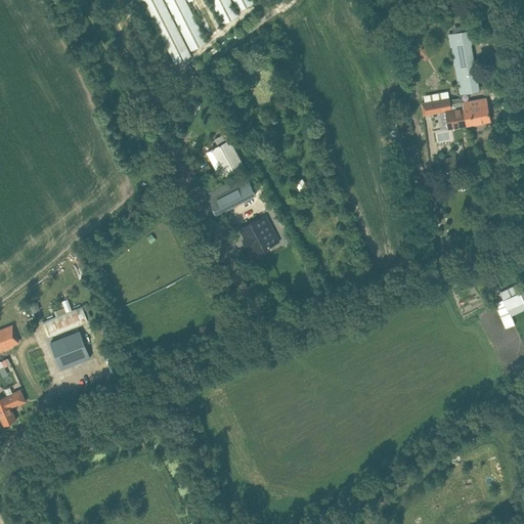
[(163,0),(143,0),(176,63),(191,55),(163,0)]
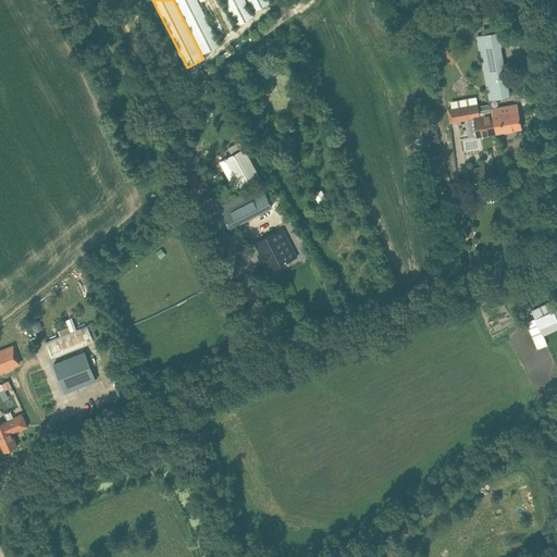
[(176,0),(203,54),(221,46),(197,0),(176,0)]
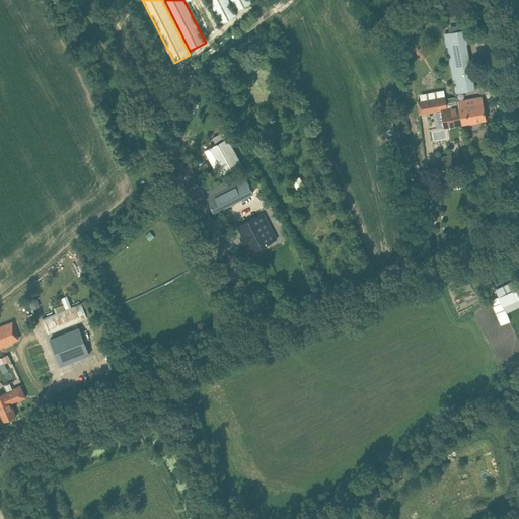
[(206,0),(187,0),(205,36),(221,28),(206,0)]
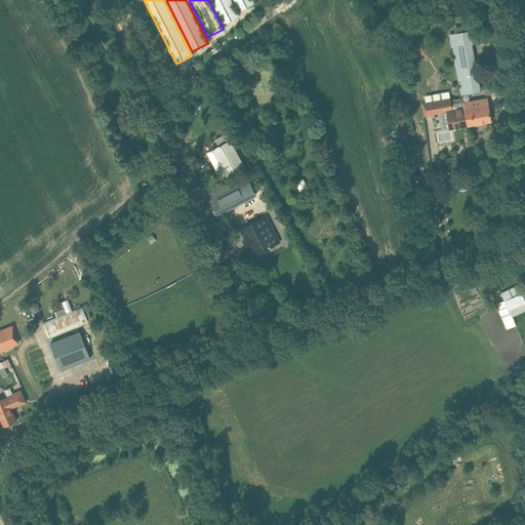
[(211,0),(224,24),(240,15),(232,0),(211,0)]
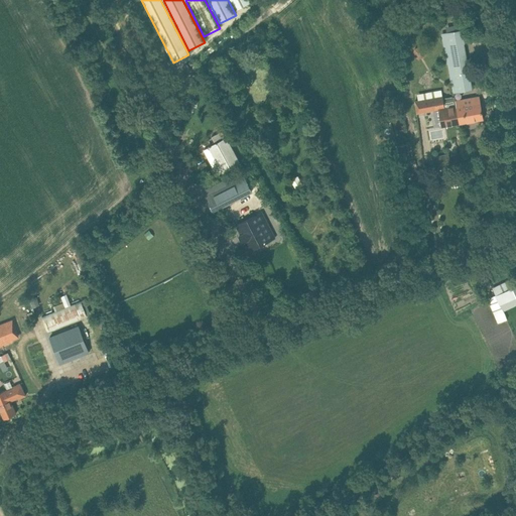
[(249,0),(230,0),(235,10),(251,2),(249,0)]
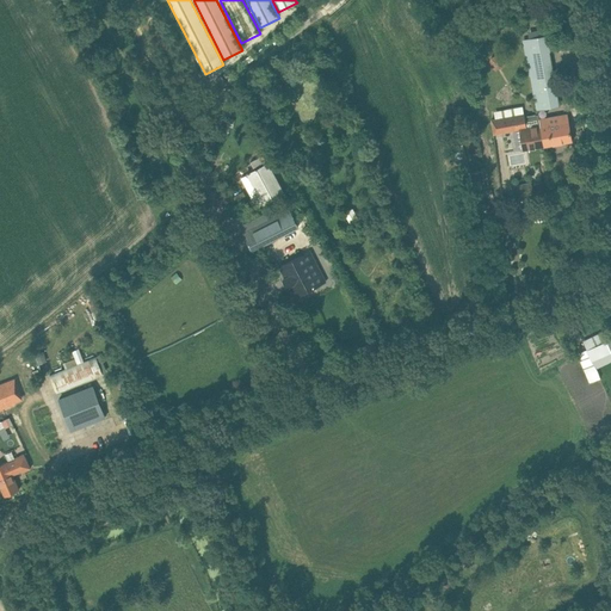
[(548,37),(524,41),(526,56),(537,110),(548,107),(538,54),(550,51),(548,37)]
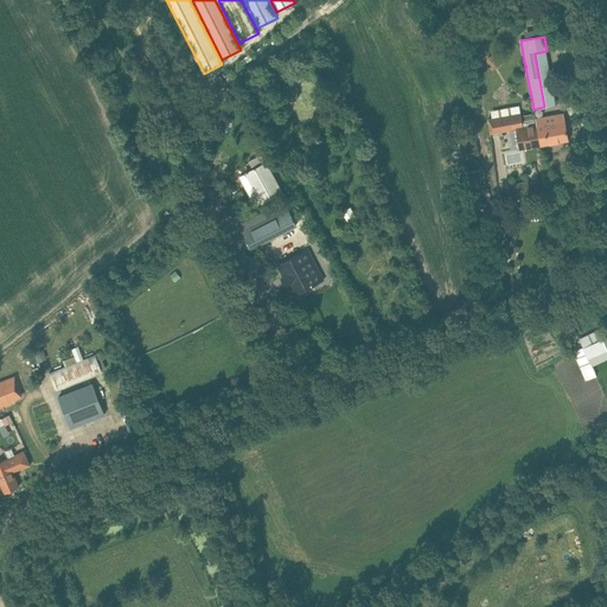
[(486,63),(493,69),(500,65),(502,58),(496,53),(489,56),(486,63)]
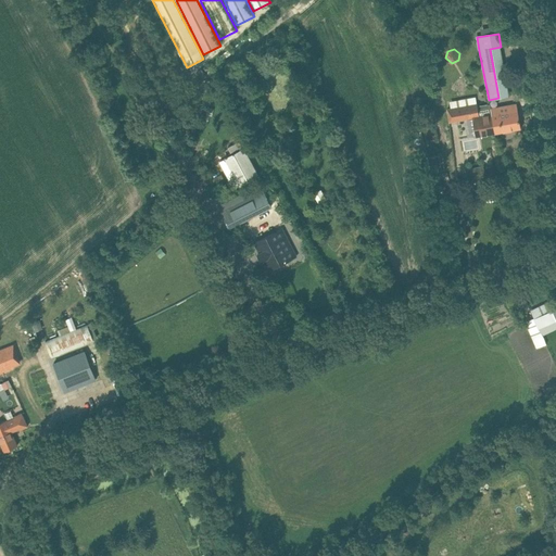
[(206,76),(201,70),(197,74),(202,80),(206,76)]
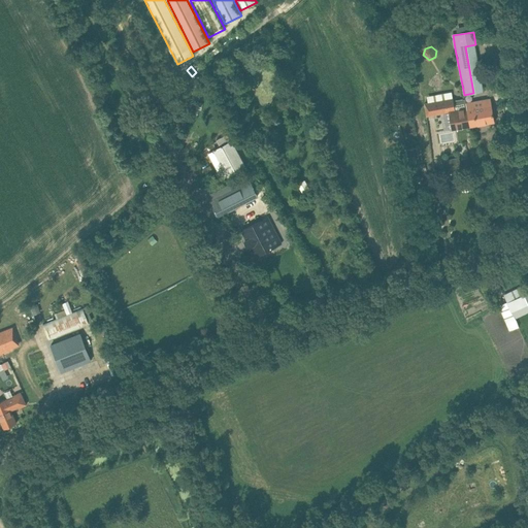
[(452,129),(470,126),(466,102),(465,98),(454,100),(453,98),(425,103),(427,116),(449,111),(452,129)]
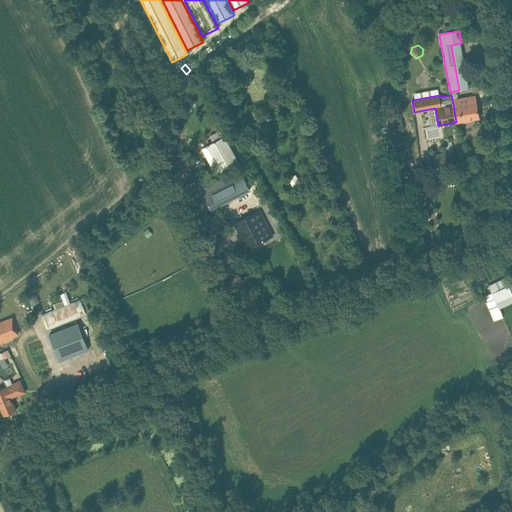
[(476,95),(452,99),(456,122),(480,118),(476,95)]
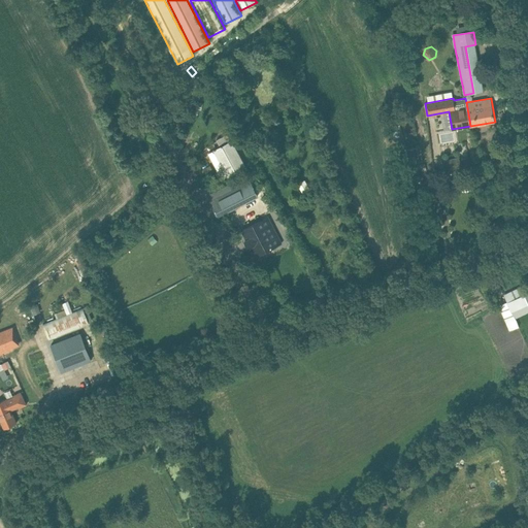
[(217,139),(220,144),(230,139),(227,134),(217,139)]
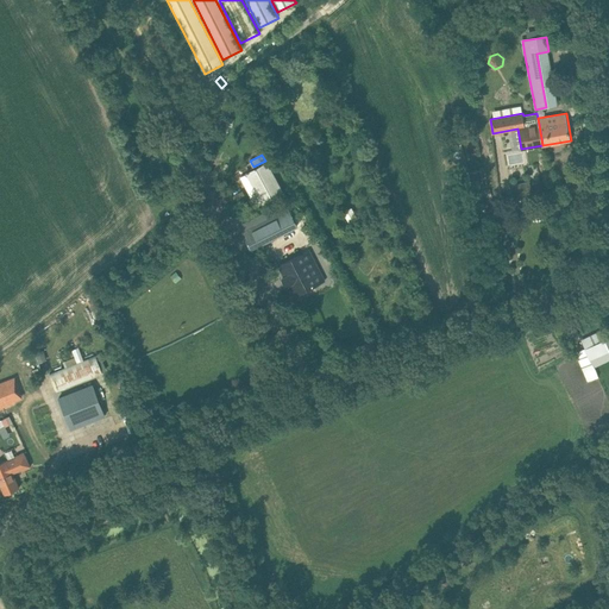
[(268,163),(249,173),(264,202),(283,192),(268,163)]
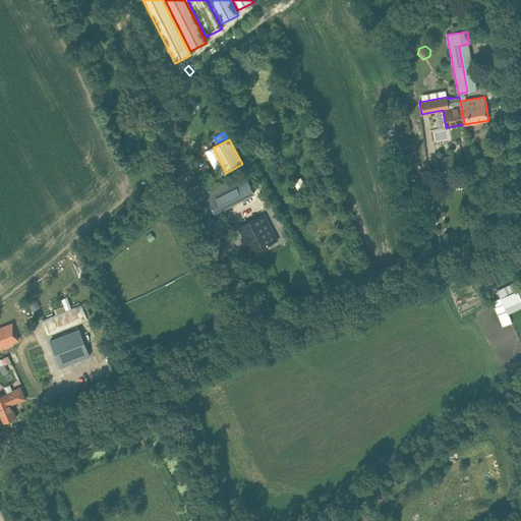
[(454,155),(440,158),(444,169),(456,166),(454,155)]
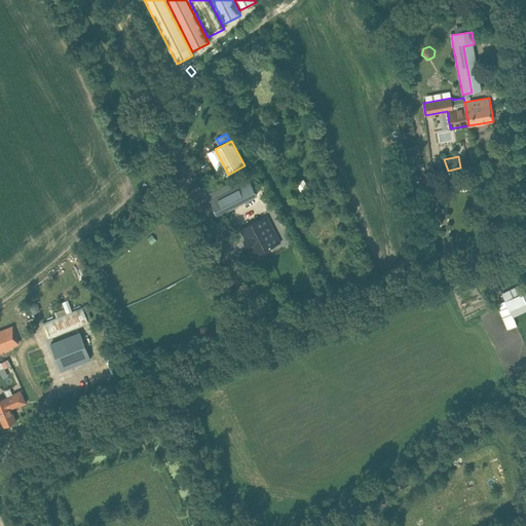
[(250,179),(209,199),(217,216),(239,205),(258,195),(250,179)]
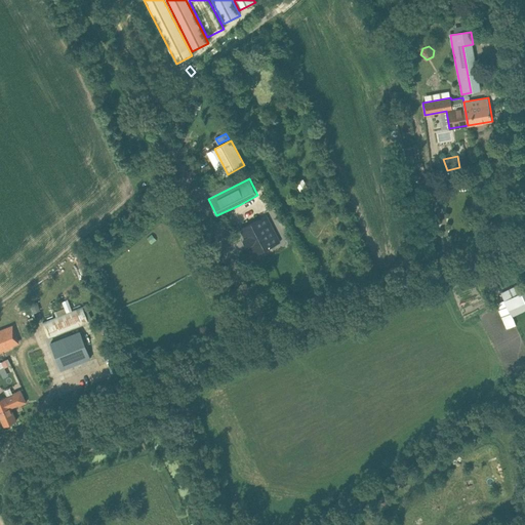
[(267,215),(259,219),(241,229),(254,254),(280,241),(267,215)]
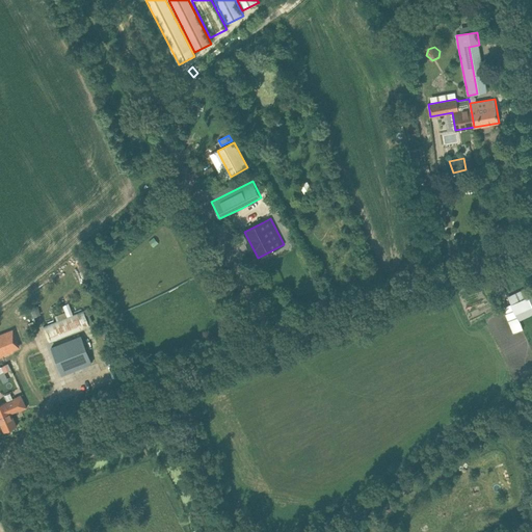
[(503,308),(504,312),(513,334),(523,329),(523,328),(520,321),(531,314),(531,295),(531,294),(528,287),(508,296),(511,304),(503,308)]
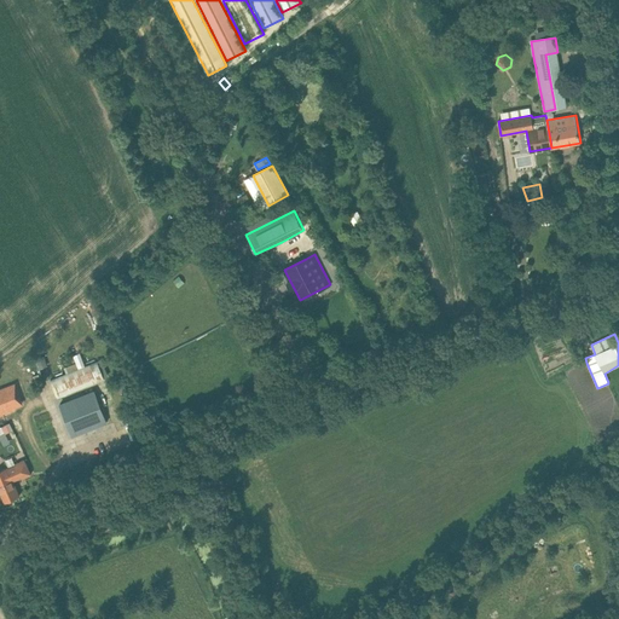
[(51,381),(59,398),(105,377),(98,362),(86,366),(81,353),(74,356),(77,362),(65,366),(68,374),(51,381)]
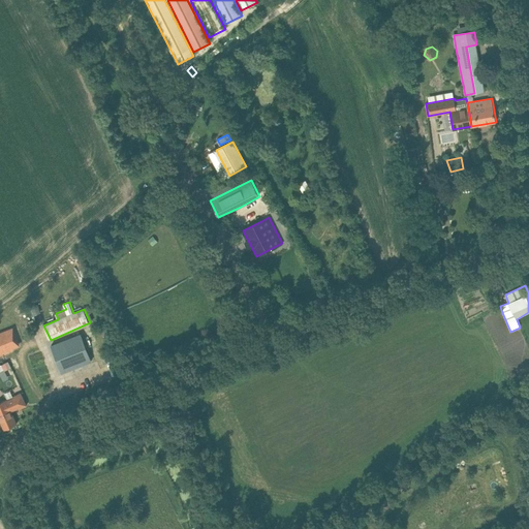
[(37,304),(30,307),(33,315),(40,312),(37,304)]
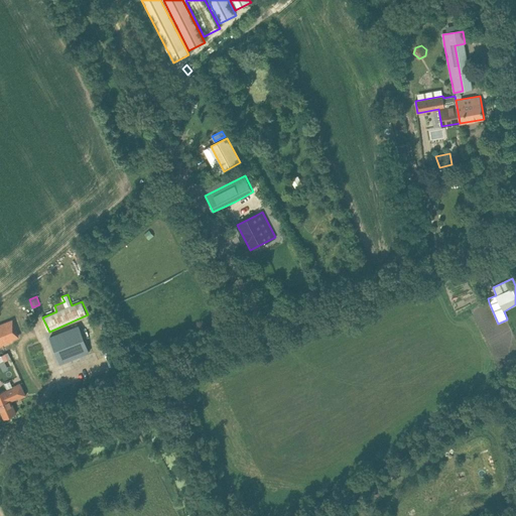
[(12,319),(0,325),(0,346),(13,341),(10,334),(17,332),(12,319)]
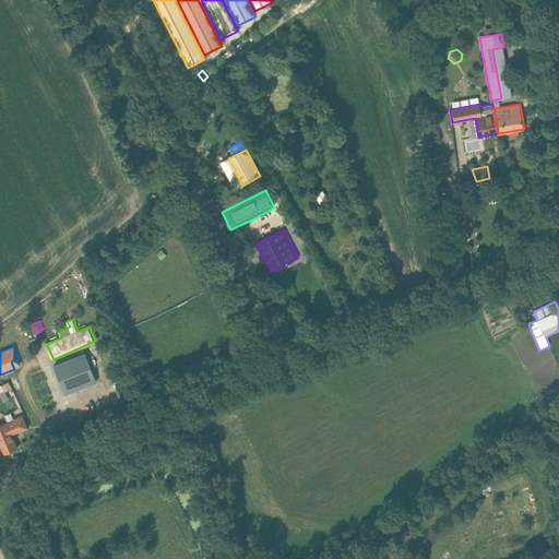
[(85,352),(54,365),(66,394),(97,381),(85,352)]
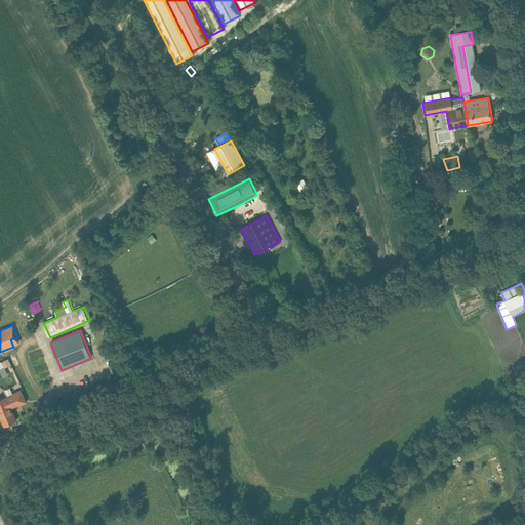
[(12,408),(19,405),(25,402),(19,391),(0,398),(0,416),(4,426),(17,420),(12,408)]
